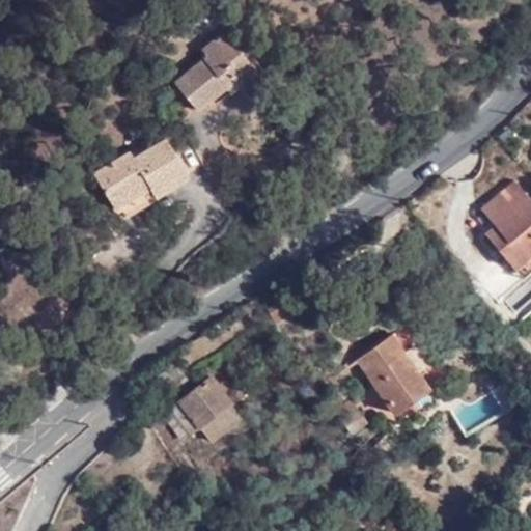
[(218,70),(225,78),(233,88),(258,70),(246,55),(240,59),(228,45),(232,40),(219,25),(208,34),(200,26),(185,39),(191,48),(161,72),(183,98),(208,77),(218,70)]
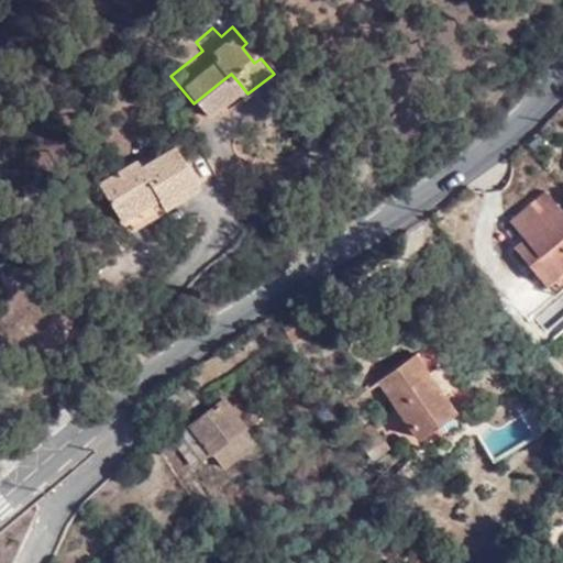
[(229,90),(239,83),(231,74),(221,81),(229,90)]
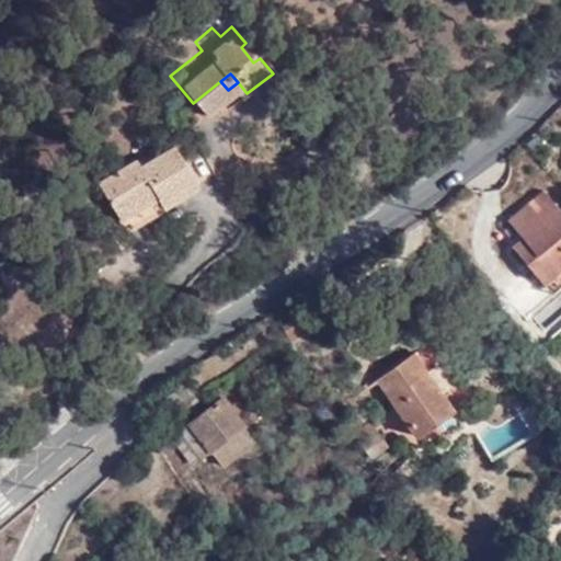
[(87,179),(109,214),(146,191),(151,201),(186,179),(163,139),(129,161),(123,155),(87,179)]
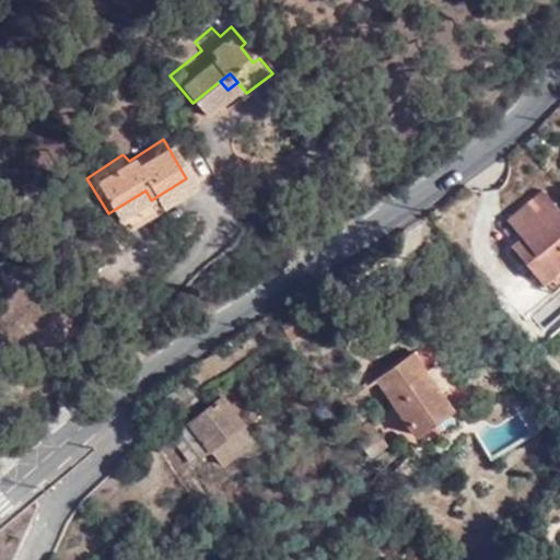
[(115,224),(151,200),(146,190),(108,213),(115,224)]
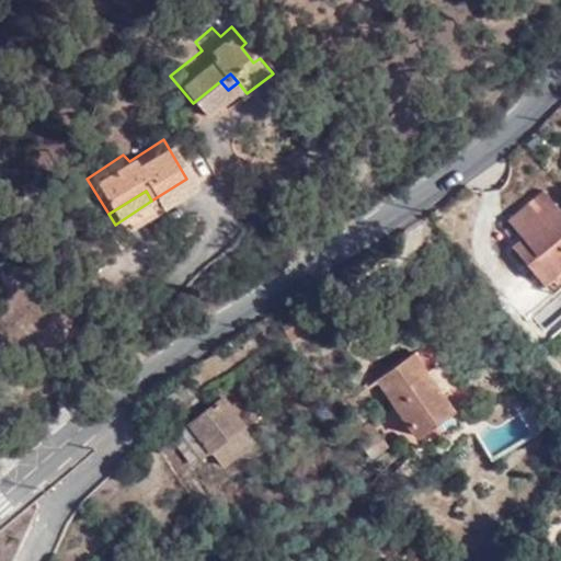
[(527,266),(542,285),(560,268),(560,217),(541,192),(507,219),(523,237),(538,256),(527,266)]
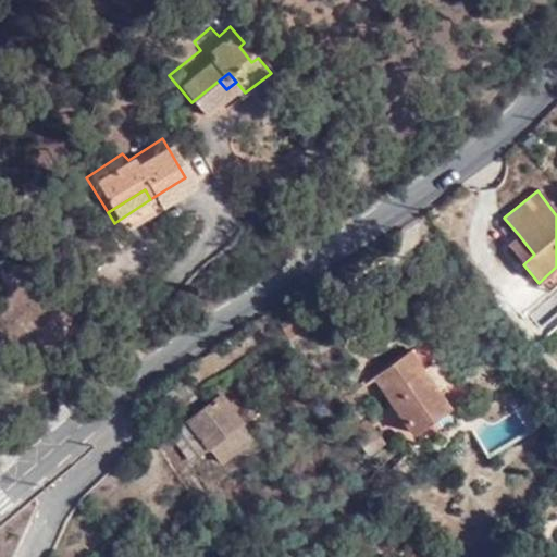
[(508,245),(523,264),(534,255),(519,235),(508,245)]
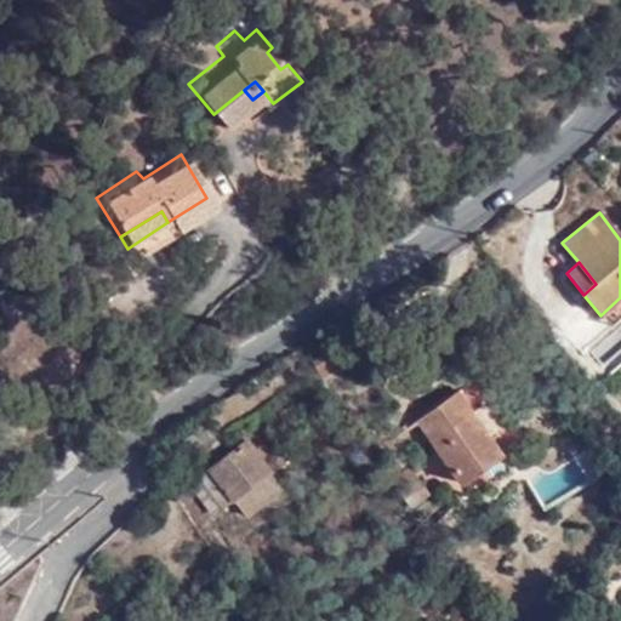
[(620,319),(620,297),(600,315),(611,328),(620,319)]
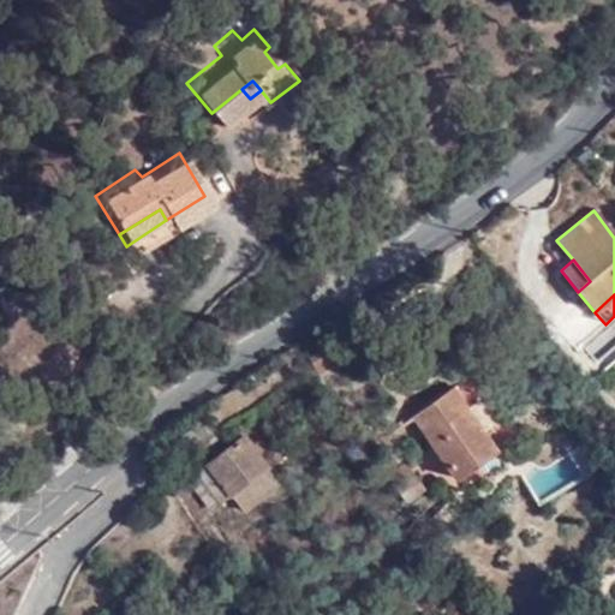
[(449,378),(410,408),(453,469),(494,439),(449,378)]
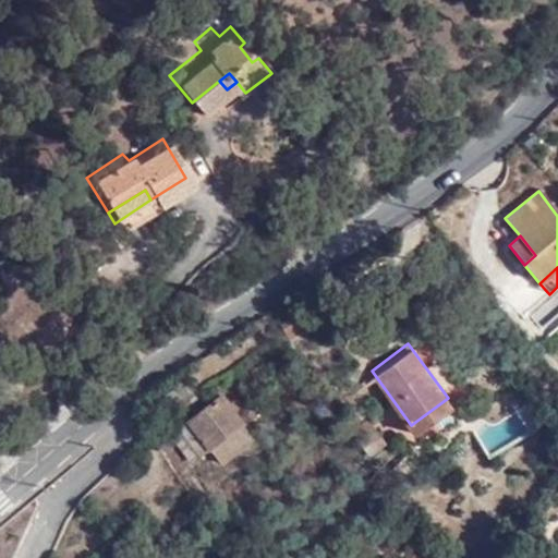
[(210,447),(221,462),(254,438),(219,395),(179,428),(199,455),(210,447)]
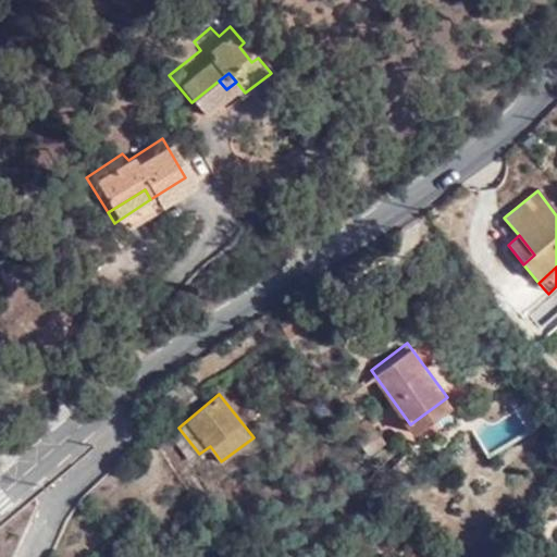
[(489,459),(539,432),(523,405),(473,431),(489,459)]
